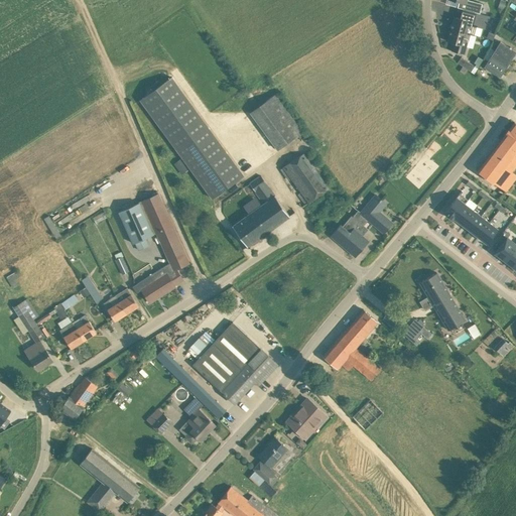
[(454,0),(459,1),(458,7),(463,9),(467,10),(470,0),(469,0),(454,0)]
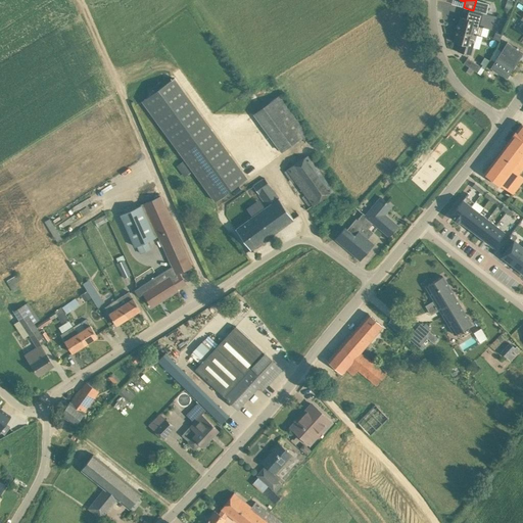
[(489,3),(476,0),(473,10),(481,12),(486,13),(489,3)]
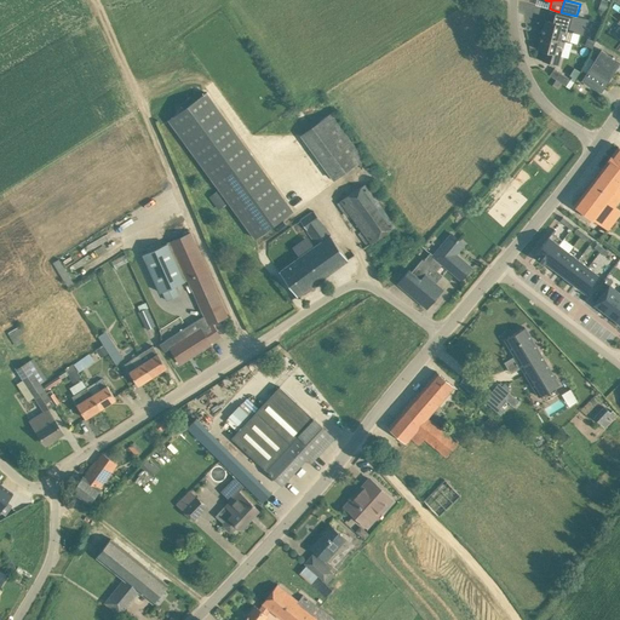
[(609,1),(604,0),(601,0),(598,9),(607,12),(609,1)]
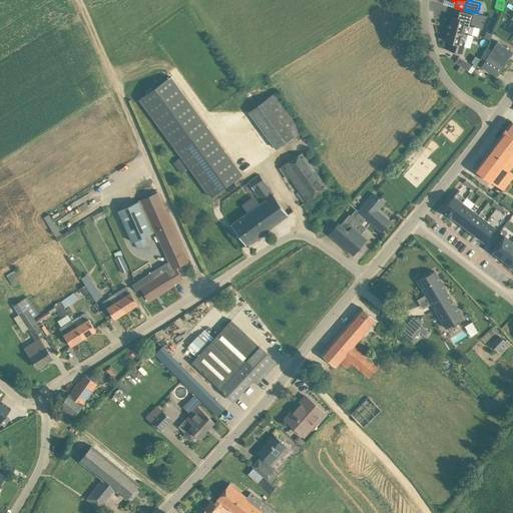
[(451,17),(448,29),(464,33),(467,34),(471,35),(474,26),(468,25),(469,22),(472,12),(464,10),(460,9),(458,18),(451,17)]
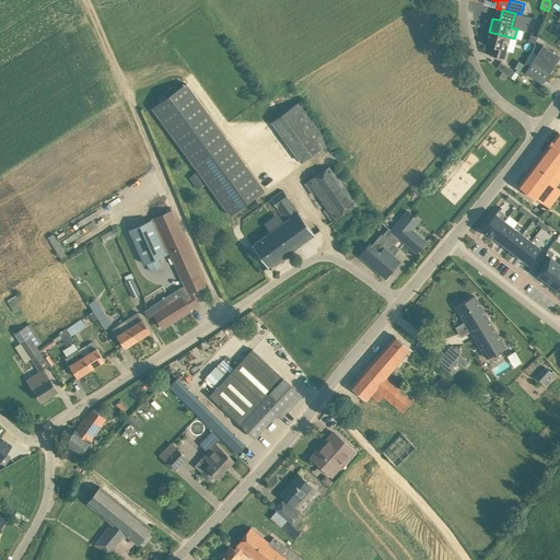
[(506,36),(489,32),(486,45),(492,46),(490,55),(504,59),(509,44),(510,37),(506,36)]
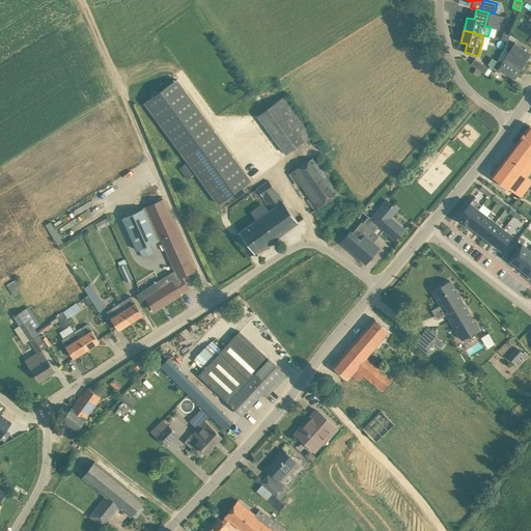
[(503,33),(501,39),(507,42),(509,35),(503,33)]
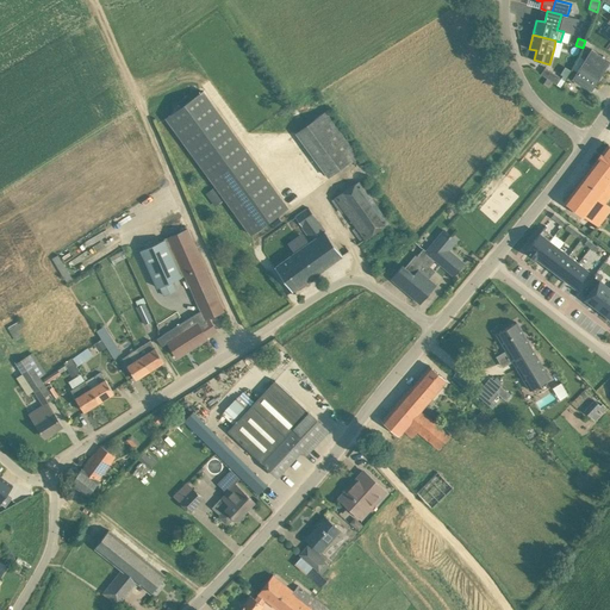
[(572,79),(591,92),(609,61),(609,60),(591,49),(572,79)]
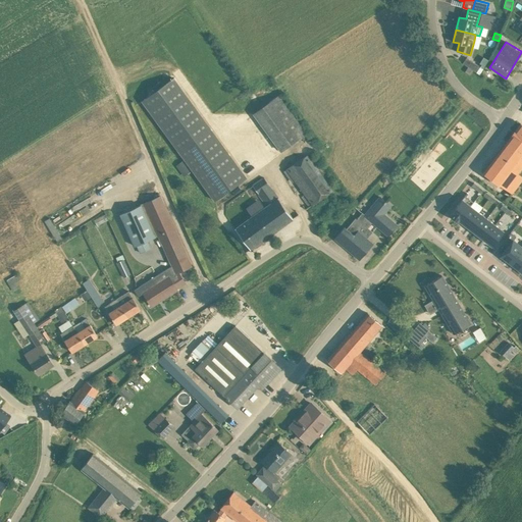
[(463,63),(464,63),(477,72),(481,66),(467,57),(463,63)]
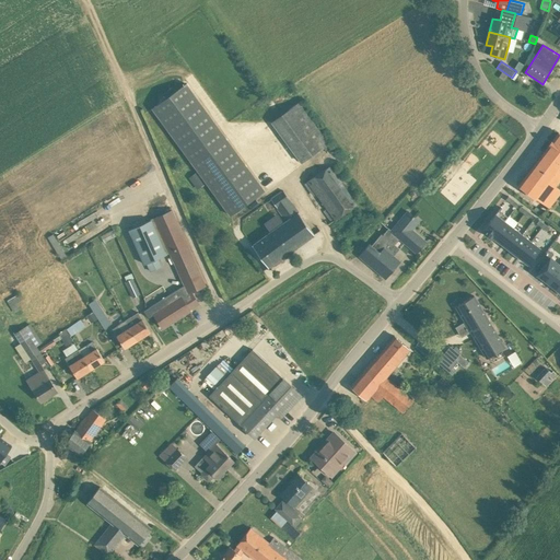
[(187,83),(152,108),(230,216),(265,190),(187,83)]
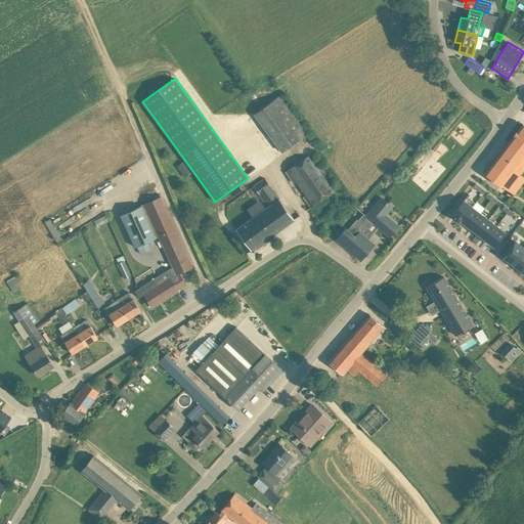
[(255,115),(282,151),(308,132),(281,95),(255,115)]
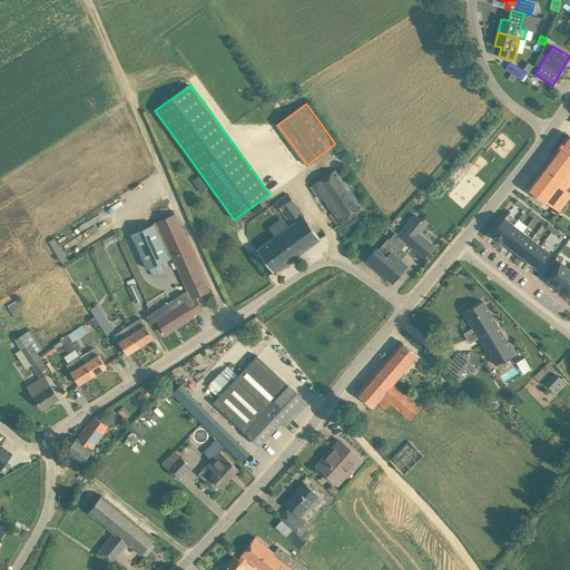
[(528,188),(546,203),(547,202),(559,210),(560,212),(569,198),(569,193),(564,189),(569,182),(569,172),(569,169),(569,136),(568,135),(552,155),(553,155),(528,188)]
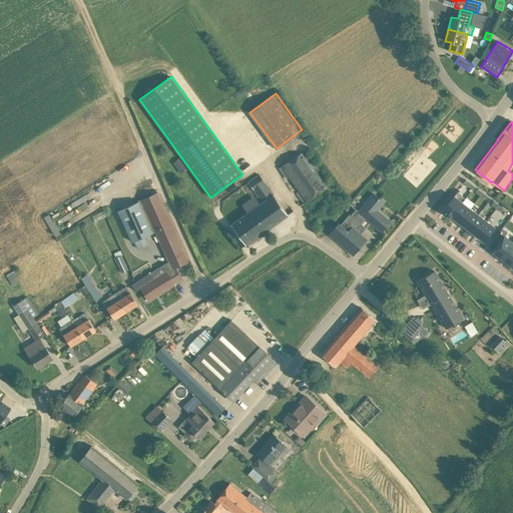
[(327,187),(326,186),(327,186),(303,152),(282,166),(307,201),(327,187)]
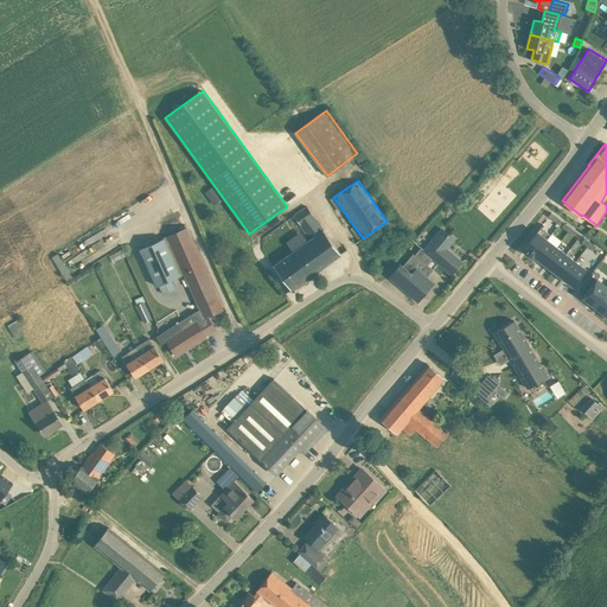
[(274,266),(292,289),(340,254),(314,217),(307,206),(294,216),(311,240),(274,266)]
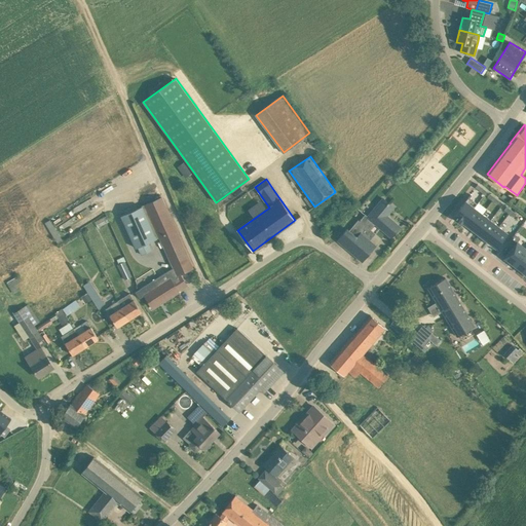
[(468,196),(453,217),(462,224),(463,222),(475,208),(478,203),(468,196)]
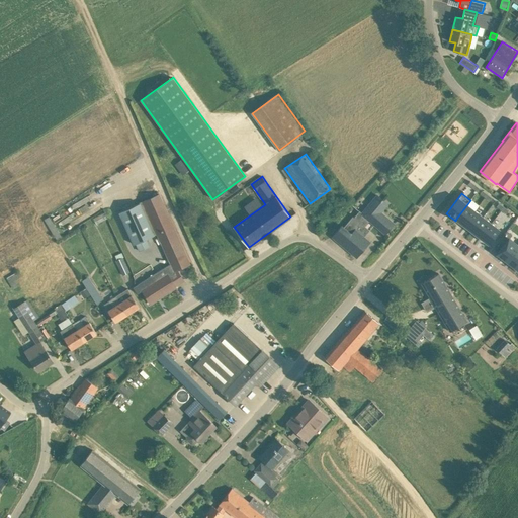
[(133,244),(157,234),(171,264),(173,269),(182,265),(183,266),(190,264),(173,227),(174,227),(159,194),(118,212),(133,244)]
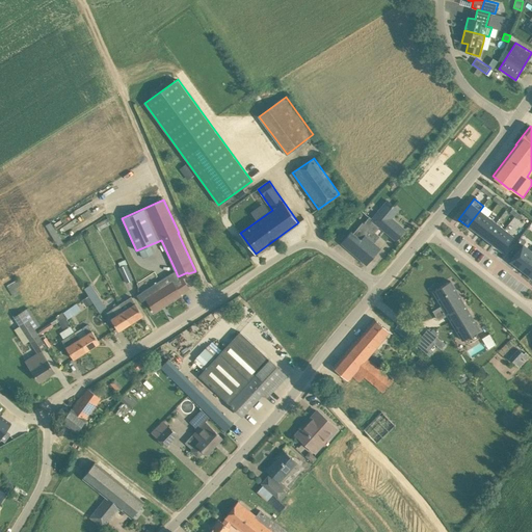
[(390,219),(398,210),(390,203),(388,201),(372,219),(369,217),(365,221),(364,222),(363,221),(353,233),(350,231),(341,243),(366,265),(380,248),(365,235),(370,229),(372,231),(377,224),(396,240),(404,230),(398,224),(397,225),(390,219)]
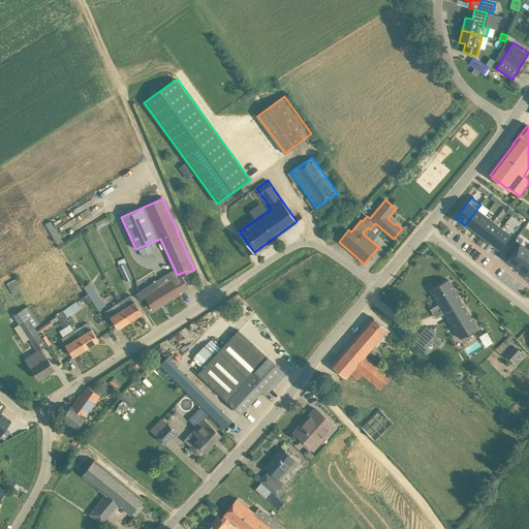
[(485,215),(477,209),(466,223),(473,229),(485,215)]
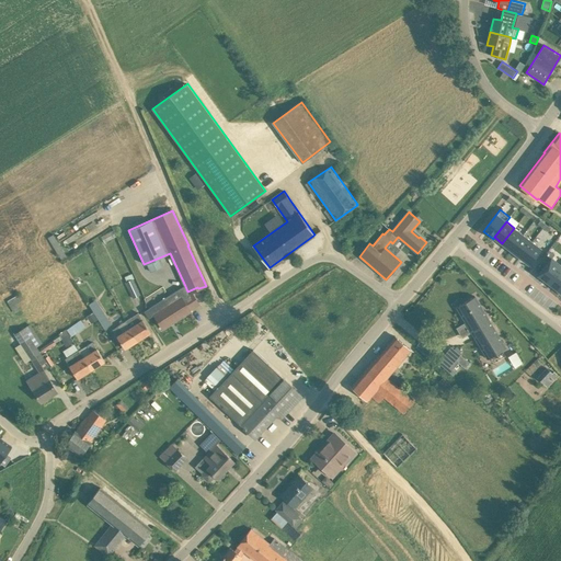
[(514,228),(502,243),(511,250),(523,235),(514,228)]
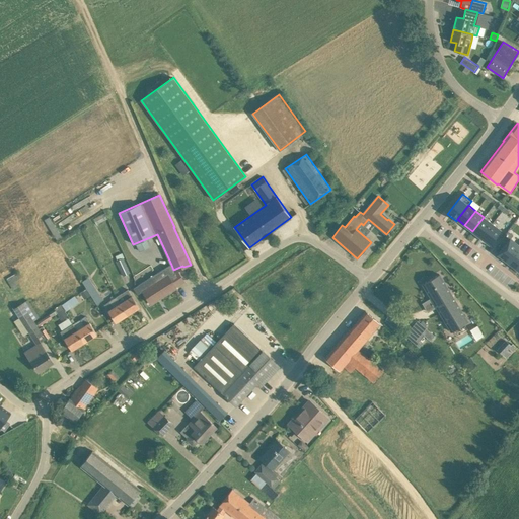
[(121,251),(107,213),(96,217),(109,255),(121,251)]
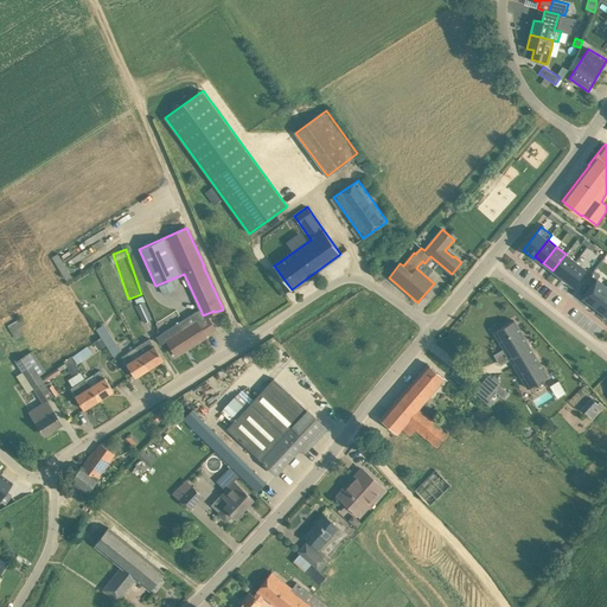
[(64,280),(70,278),(58,251),(52,254),(64,280)]
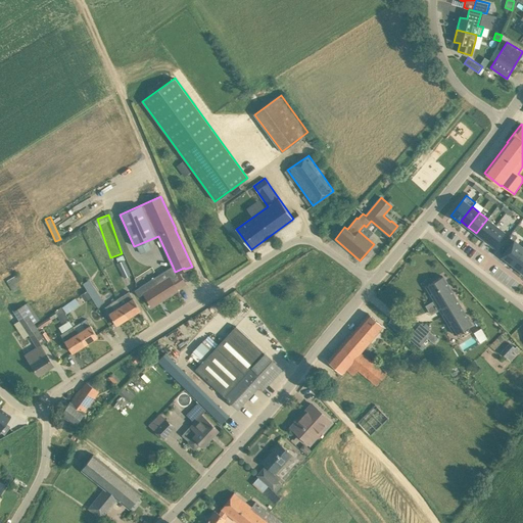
[(487,219),(476,233),(485,240),(496,225),(487,219)]
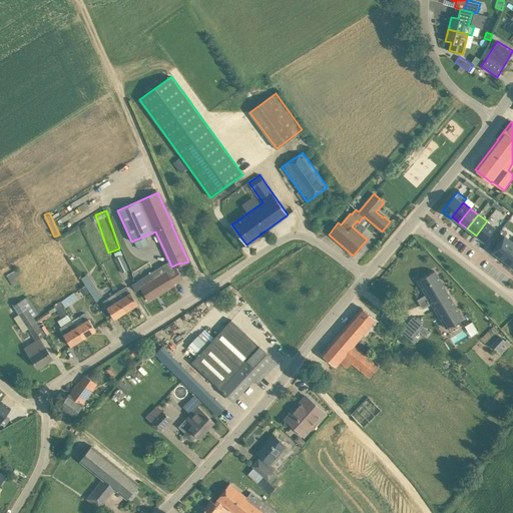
[(487,220),(476,235),(484,241),(495,227),(487,220)]
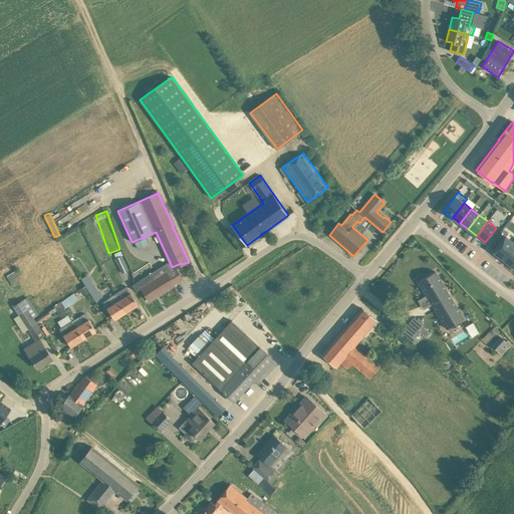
[(501,240),(493,252),(502,259),(513,243),(513,242),(506,236),(508,233),(503,229),(497,237),(501,240)]
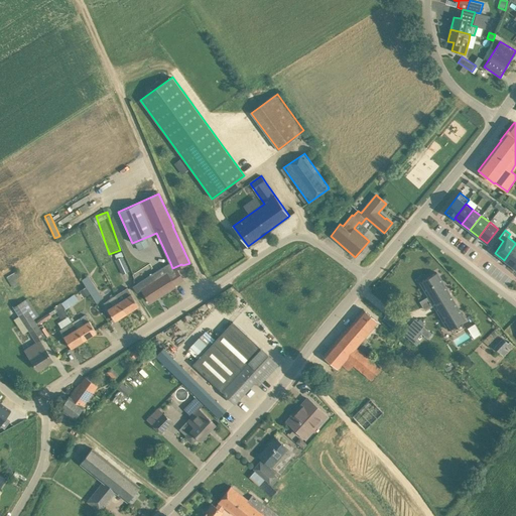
[(515,244),(504,260),(514,267),(515,264),(515,244)]
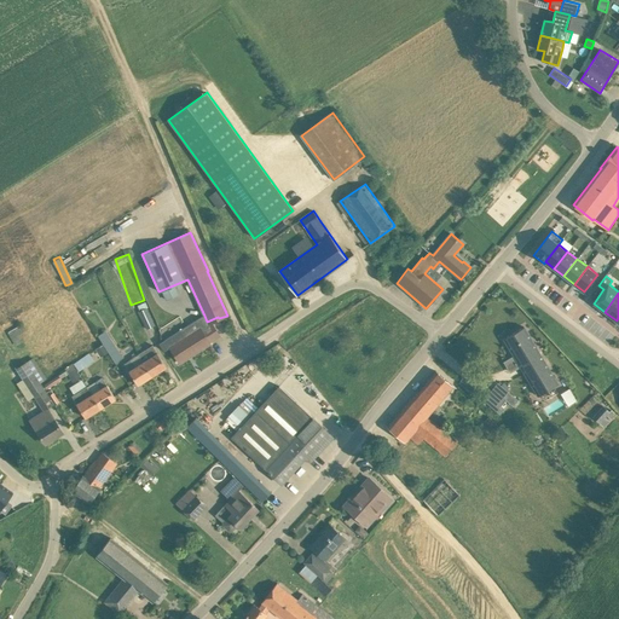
[(137,310),(146,330),(155,327),(146,310),(148,308),(145,304),(138,306),(139,310),(137,310)]
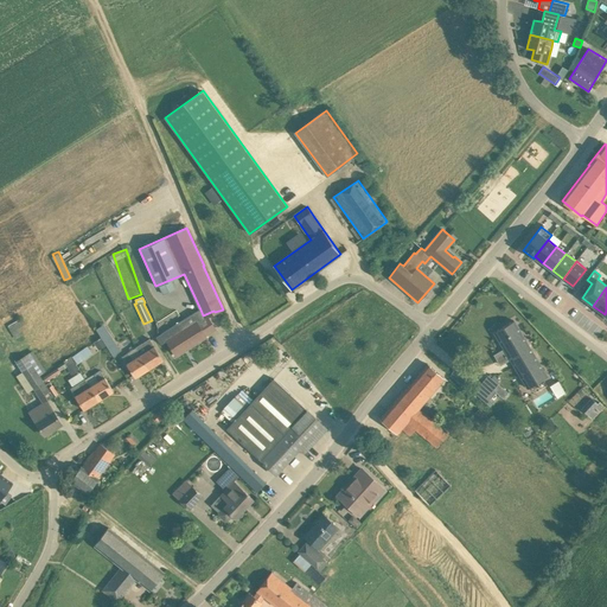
[(176,324),(157,337),(161,344),(166,340),(176,356),(206,336),(205,336),(216,330),(208,318),(215,312),(213,311),(203,315),(200,310),(176,324)]
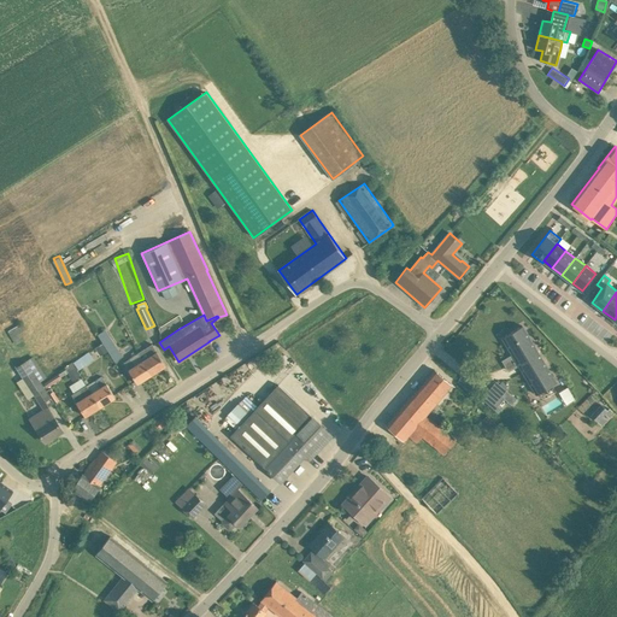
[(21,324),(15,328),(18,334),(24,330),(21,324)]
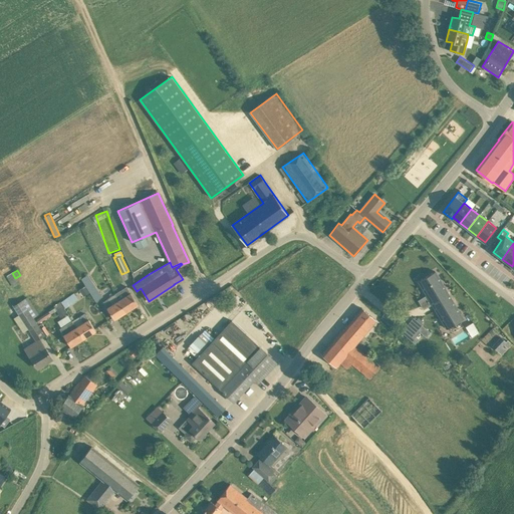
[(435,271),(419,281),(447,328),(464,318),(435,271)]
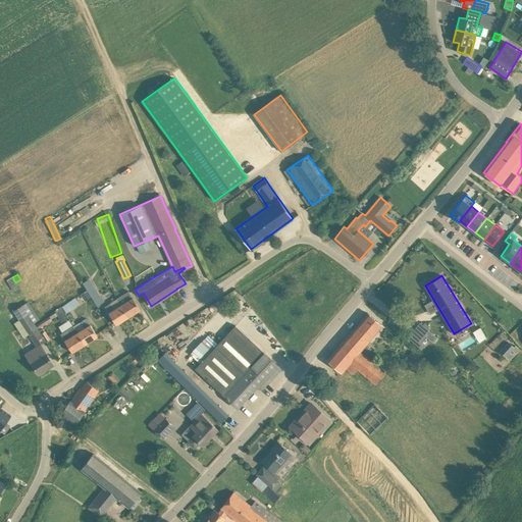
[(92,283),(85,288),(87,291),(91,298),(94,303),(101,298),(92,283)]
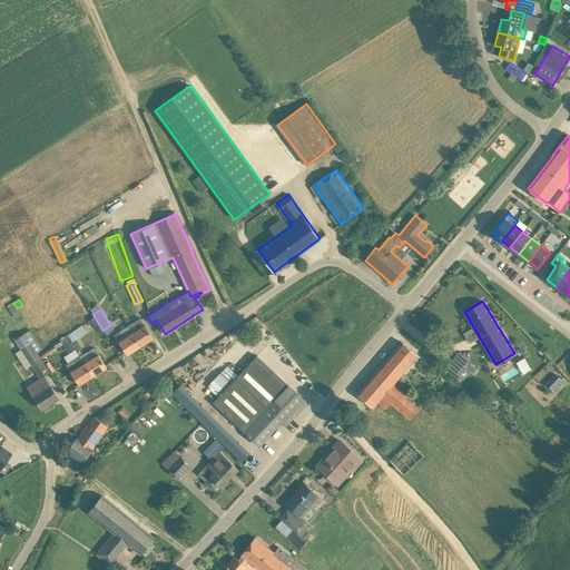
[(95,317),(88,322),(92,330),(99,325),(95,317)]
